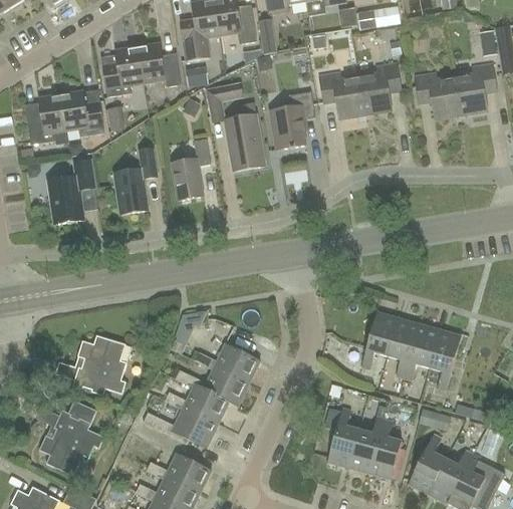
[(0,0),(0,11),(8,7),(3,0),(0,0)]
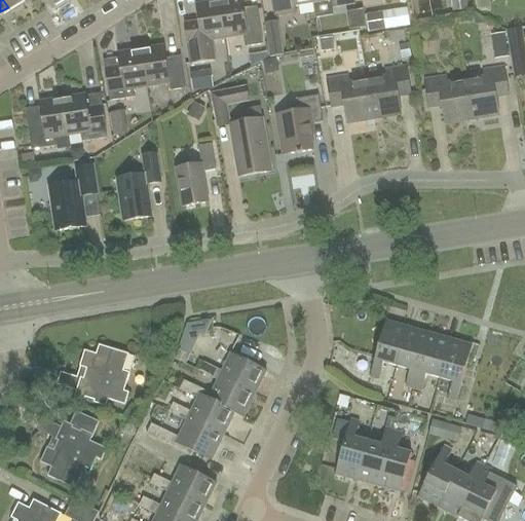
[(198,19),(184,21),(187,41),(188,41),(191,62),(216,58),(212,37),(225,35),(219,0),(208,0),(196,2),(198,19)]
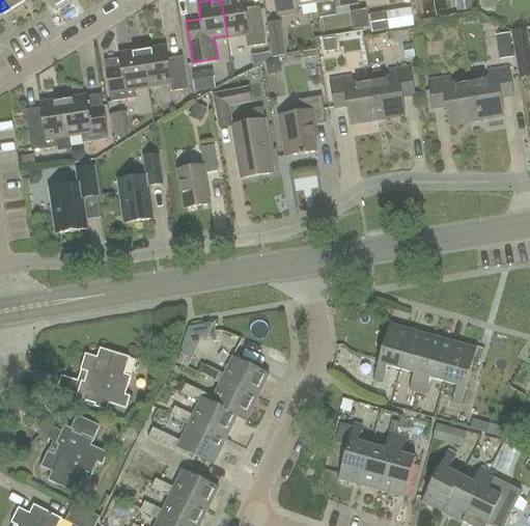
[(247,7),(245,0),(221,0),(227,35),(246,32),(248,43),(265,40),(259,5),(247,7)]
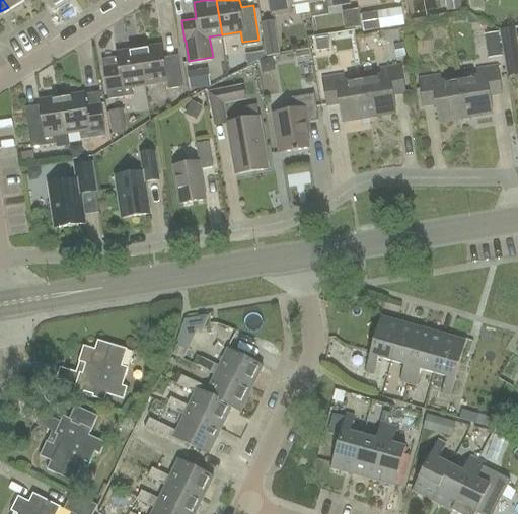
[(291,2),(309,0),(269,0),(271,13),(292,9),(291,2)]
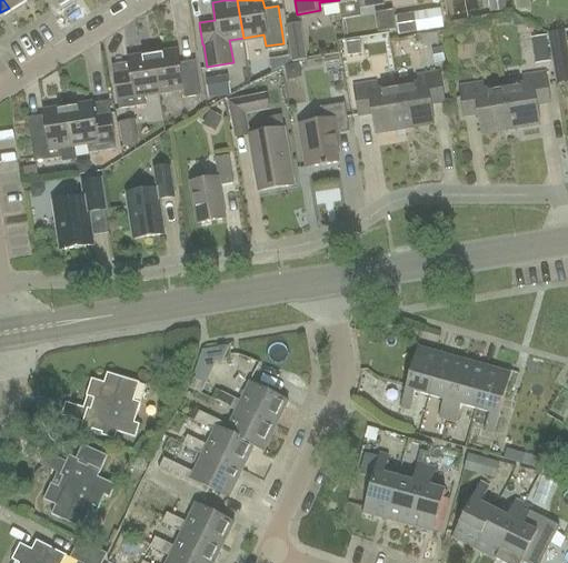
[(488,0),(489,9),(506,7),(505,0),(488,0)]
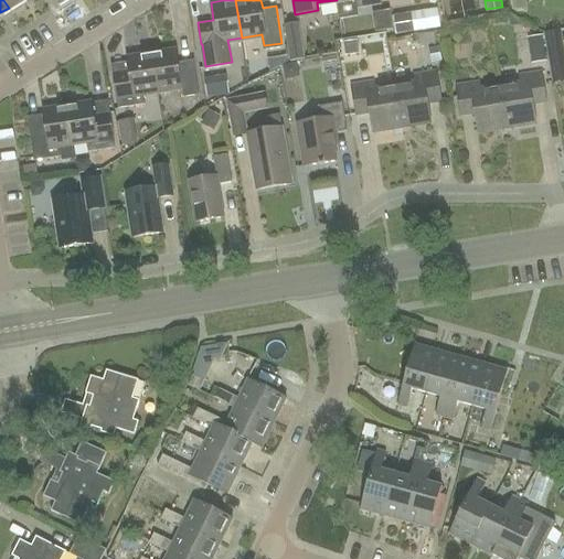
[(391,24),(387,8),(376,10),(379,27),(391,24)]
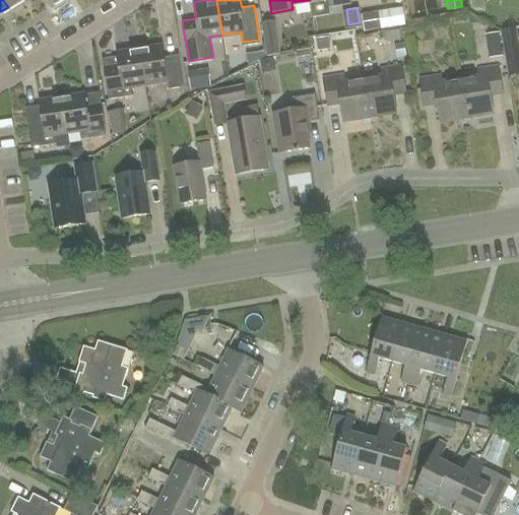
[(261,20),(266,53),(279,51),(274,18),(261,20)]
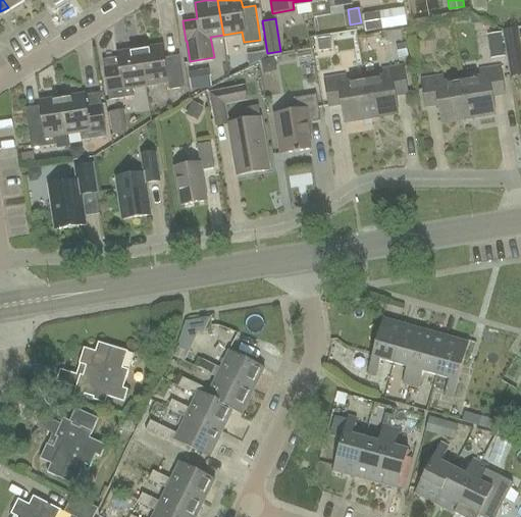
[(402,37),(401,28),(385,30),(386,39),(402,37)]
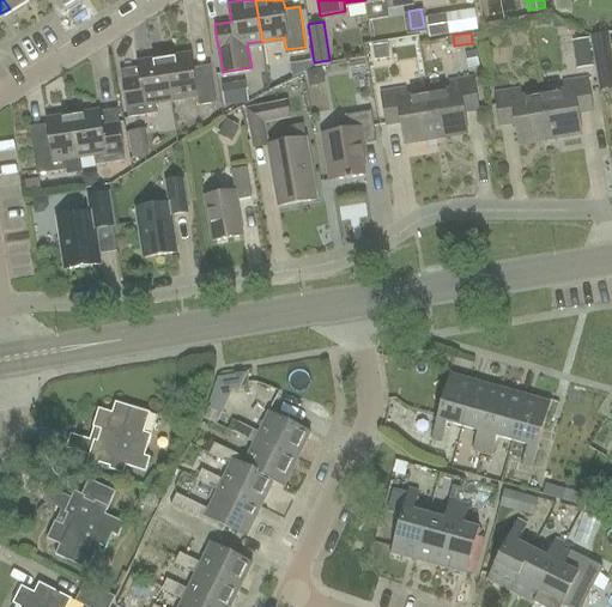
[(371,41),(374,56),(389,54),(387,38),(371,41)]
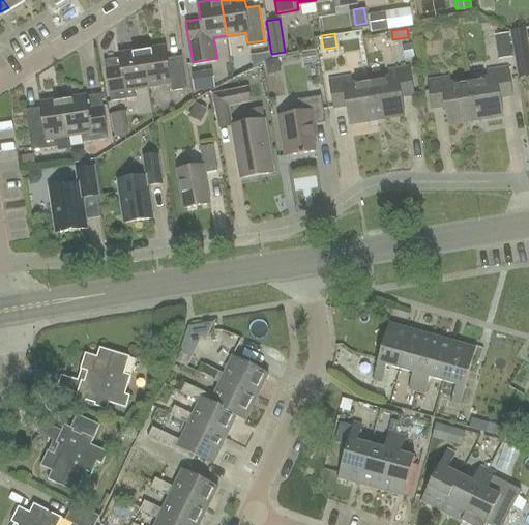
[(510,53),(509,41),(498,44),(499,55),(510,53)]
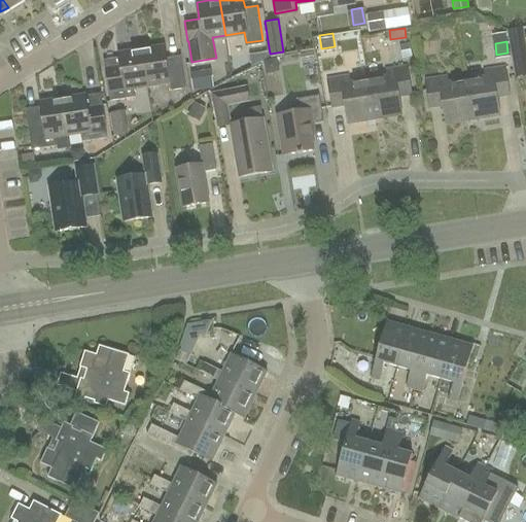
[(141,46),(146,84),(170,81),(171,89),(185,87),(181,54),(167,56),(165,43),(141,46)]
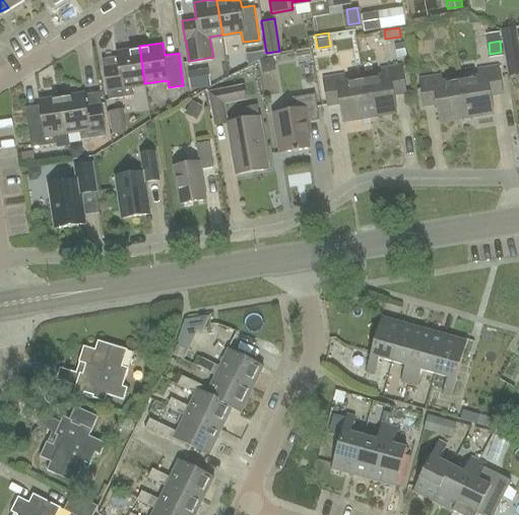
[(132,85),(144,83),(139,46),(117,50),(117,55),(103,57),(109,97),(133,93),(132,85)]
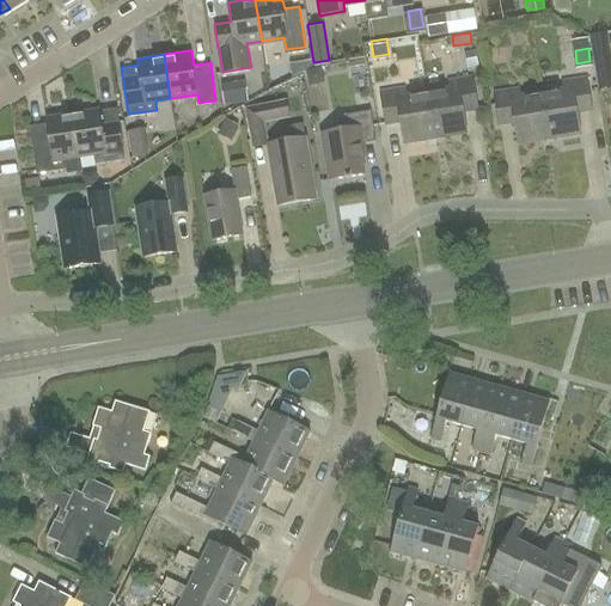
[(576,108),(592,105),(587,72),(561,77),(563,85),(542,89),(550,134),(580,129),(576,108)]
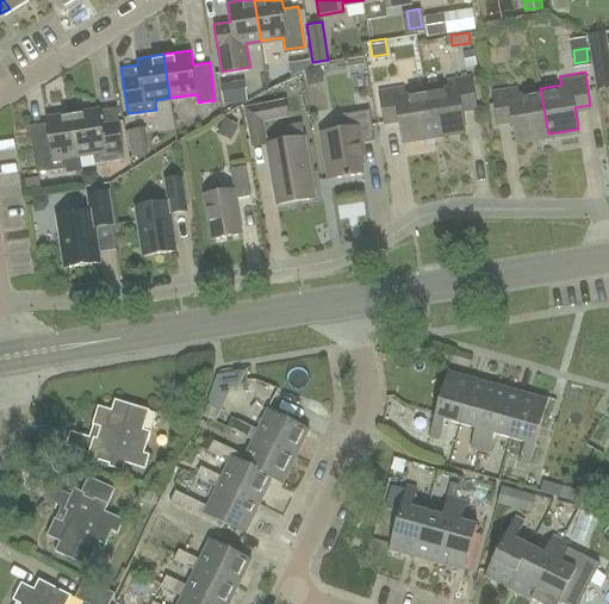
[(460,109),(477,105),(471,73),(447,76),(448,85),(427,88),(434,134),(464,129),(460,109)]
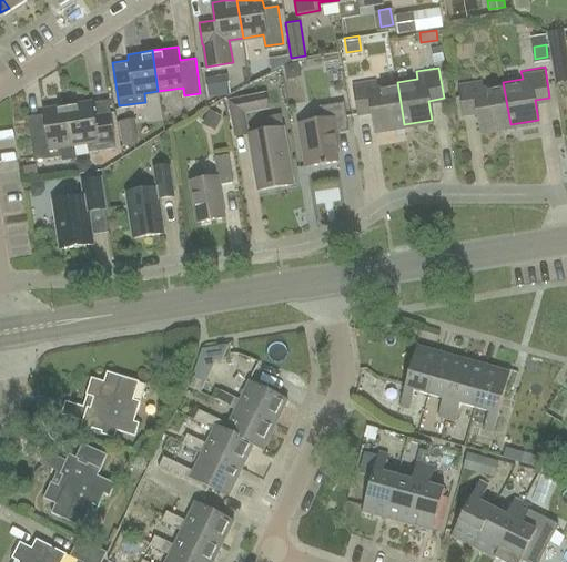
[(220,91),(218,73),(205,75),(208,93),(220,91)]
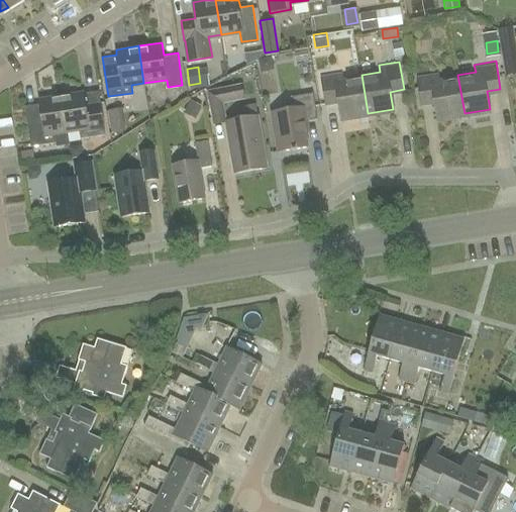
[(368,113),(362,75),(342,78),(341,71),(321,74),(325,102),(337,100),(340,118),(368,113)]
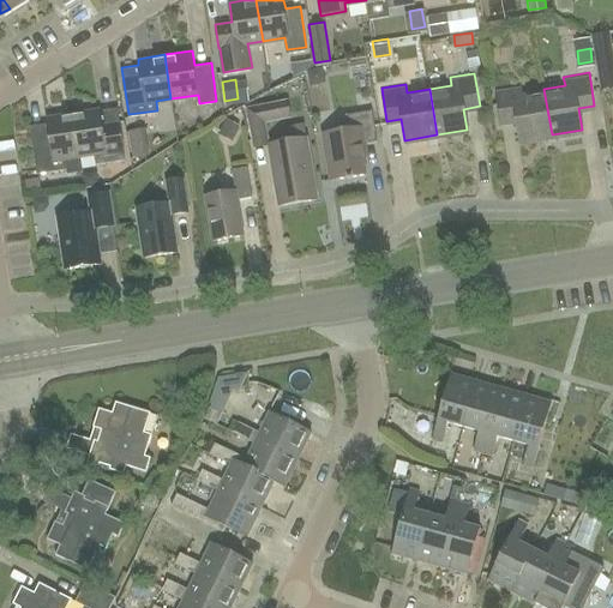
[(552,134),(544,89),(522,92),(520,84),(496,88),(500,121),(515,119),(518,140),(552,134)]
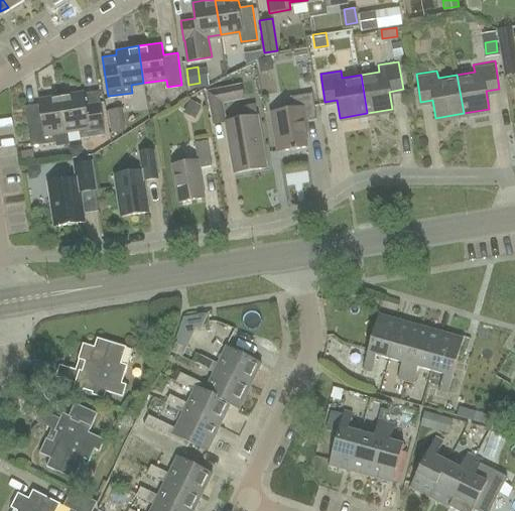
[(243,96),(241,82),(207,89),(211,109),(223,107),(222,100),(243,96)]
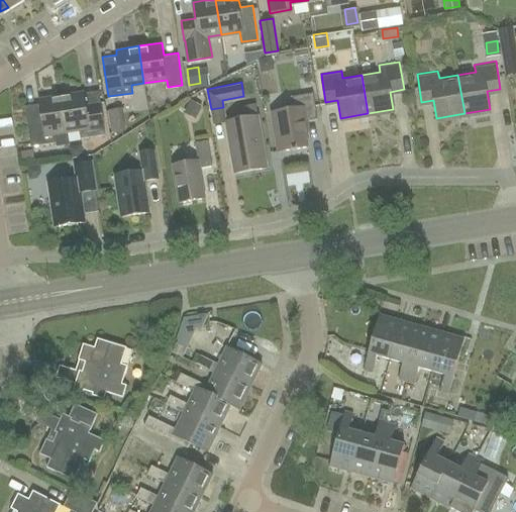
[(81,136),(92,135),(106,132),(99,89),(85,91),(85,90),(62,94),(68,130),(80,128),(81,136)]
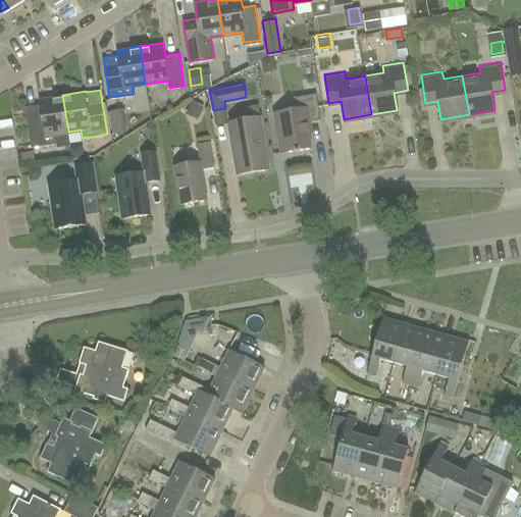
[(306,121),(319,118),(315,92),(292,96),(294,108),(273,111),(279,151),(310,146),(306,121)]
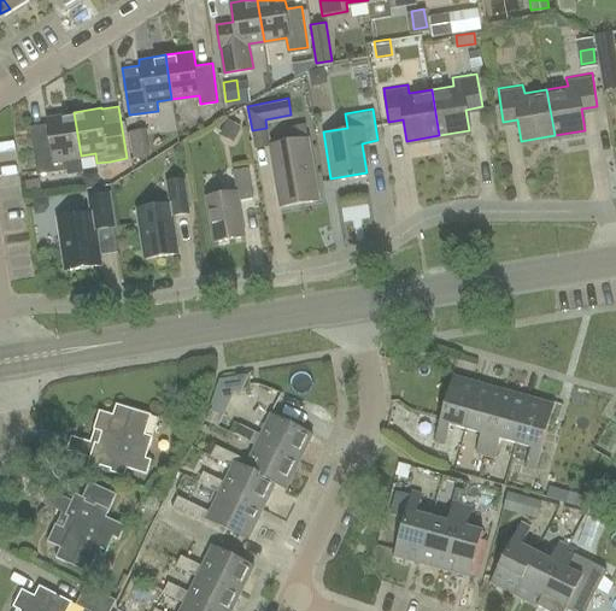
[(65,158),(81,156),(74,112),(46,116),(47,122),(30,124),(37,172),(68,168),(65,158)]
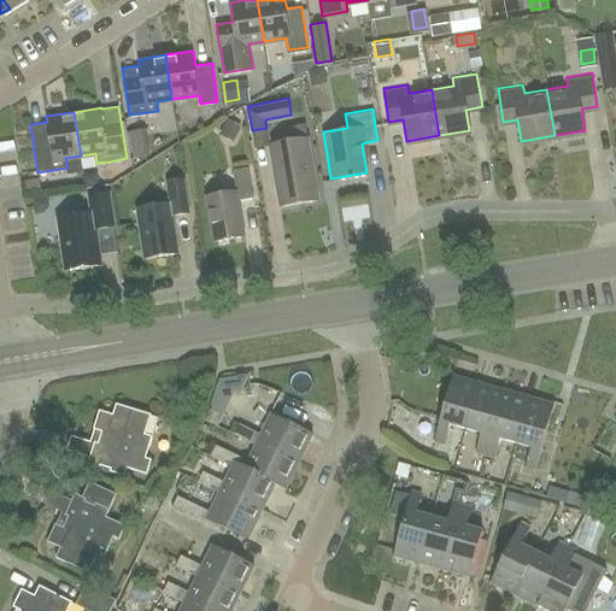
[(226,115),(217,130),(232,137),(240,123),(226,115)]
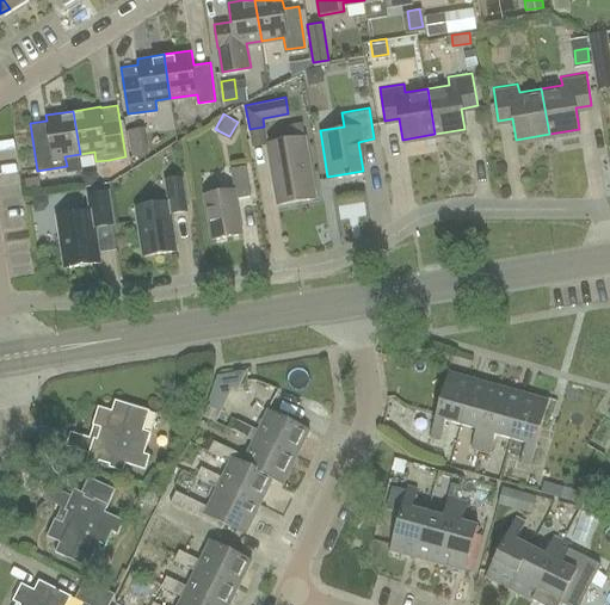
[(276,203),(315,197),(305,135),(265,142),(276,203)]
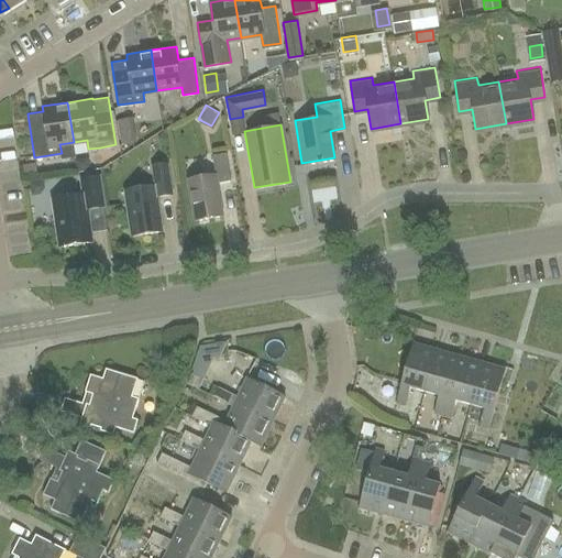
[(132,140),(131,129),(120,131),(122,141),(132,140)]
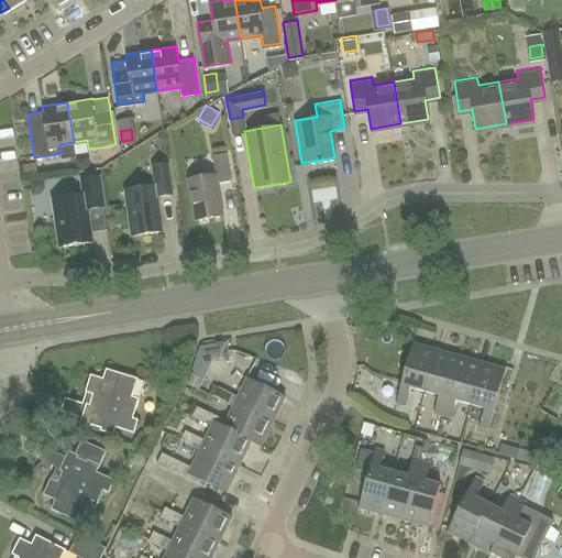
[(216,182),(229,179),(224,152),(210,154),(213,173),(186,177),(194,219),(221,215),(216,182)]
